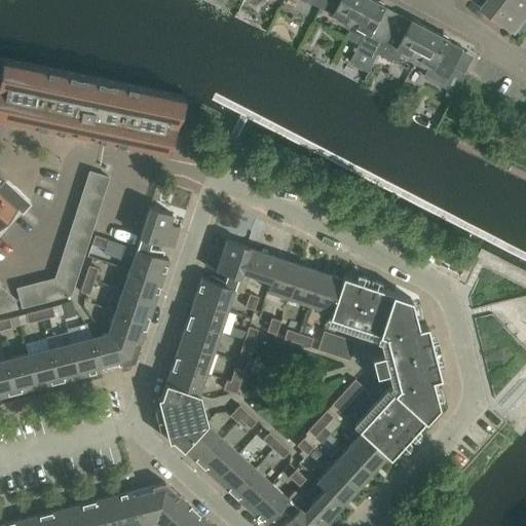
[(325,0),(324,0),(320,8),(338,17),(336,22),(350,29),(365,0),(340,0),(337,6),(325,0)]
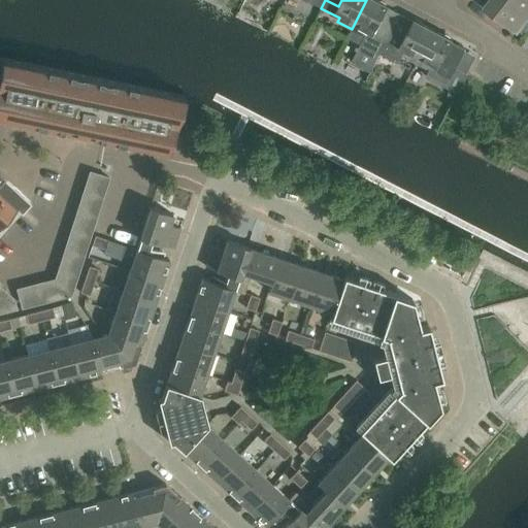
[(388,6),(375,0),(366,0),(352,29),(365,36),(362,43),(381,54),(399,17),(387,9),(388,6)]
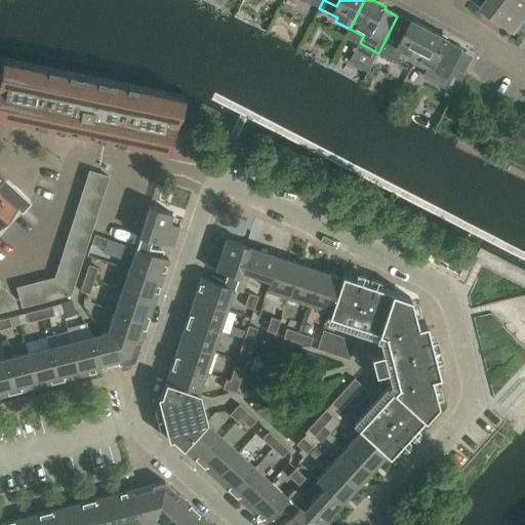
[(524,15),(524,0),(486,0),(481,7),(513,32),(524,15)]
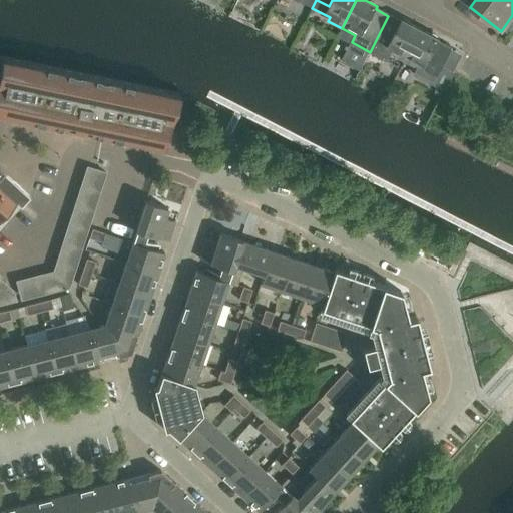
[(404,60),(421,29),(402,19),(400,22),(388,16),(370,52),(386,61),(390,53),(404,60)]
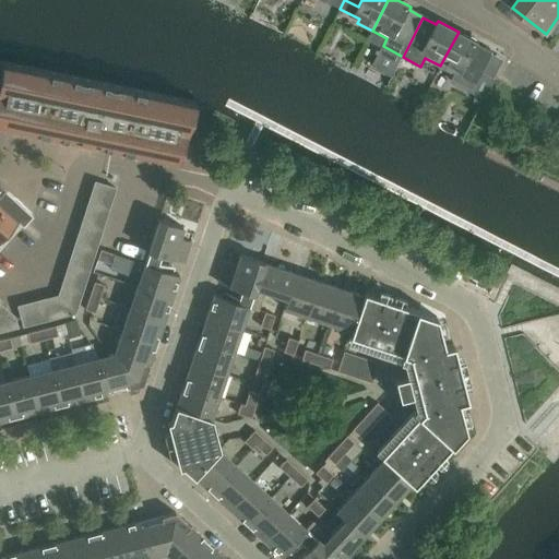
[(459,32),(440,66),(454,73),(450,81),(471,92),(491,54),(477,46),(478,43),(459,32)]
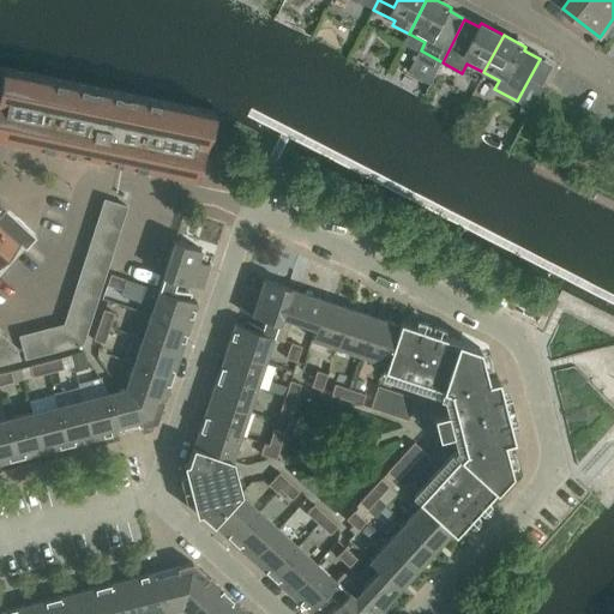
[(0,136),(194,176),(216,113),(1,68),(0,73),(0,136)]
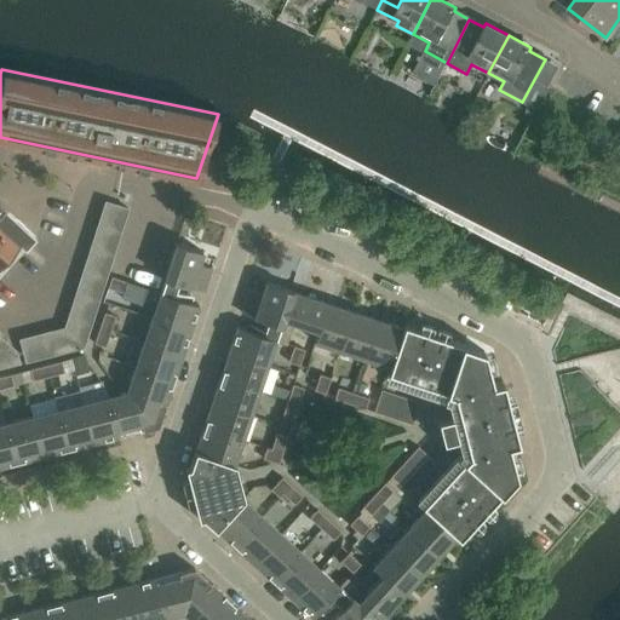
[(0,260),(18,241),(23,247),(35,235),(4,206),(5,206),(0,201),(0,260)]
